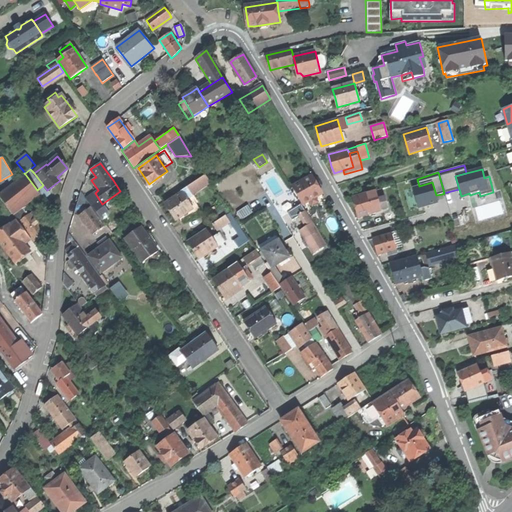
[(0,198),(13,214),(13,213),(19,209),(39,192),(37,190),(25,174),(0,194),(0,198)]
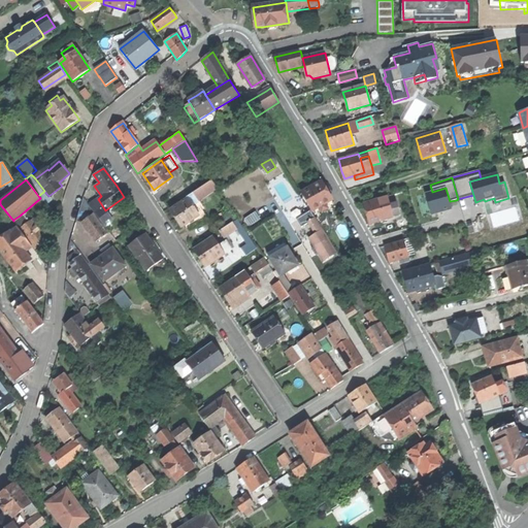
[(190,225),(204,216),(197,204),(200,202),(198,199),(217,188),(211,180),(187,198),(187,199),(170,210),(177,222),(182,228),(189,223),(190,225)]
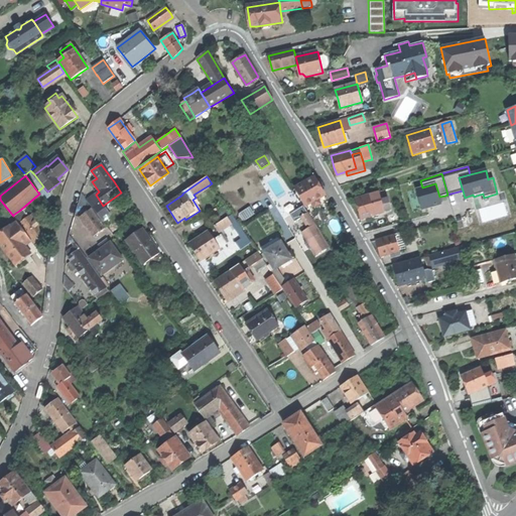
[(323,191),(314,177),(294,188),(304,206),(325,195),(323,191)]
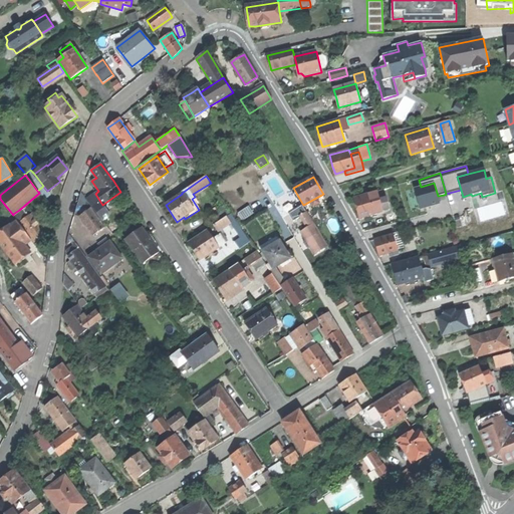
[(434,183),(421,187),(414,189),(420,208),(439,203),(438,196),(434,183)]
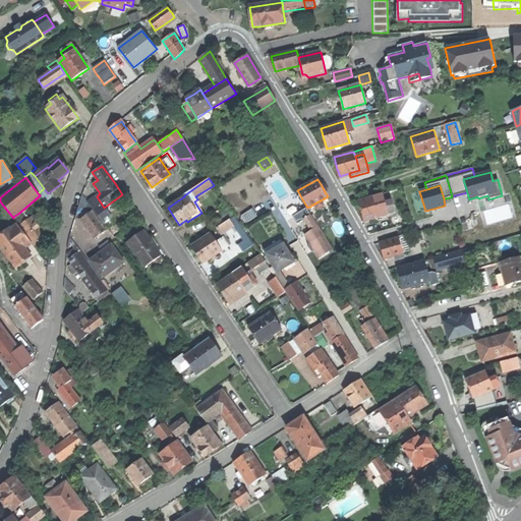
[(388,214),(388,213),(385,201),(383,194),(359,200),(362,213),(364,220),(388,214)]
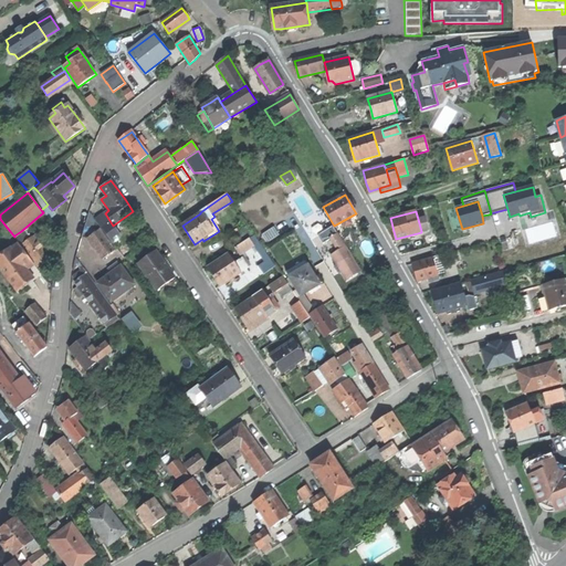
[(121,236),(113,226),(105,213),(96,220),(112,242),(121,236)]
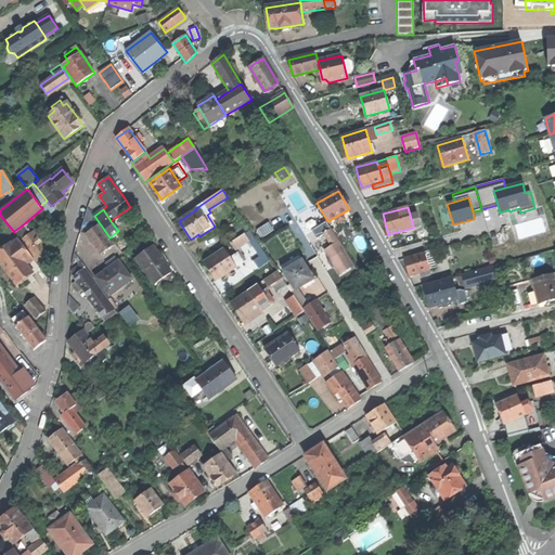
[(410,215),(413,227),(421,224),(417,213),(410,215)]
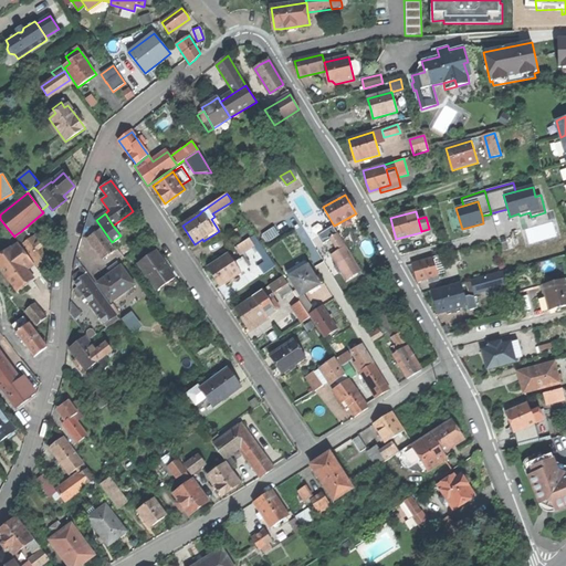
[(360,272),(334,226),(320,236),(324,243),(332,238),(339,251),(332,255),(337,265),(334,268),(336,270),(337,272),(341,271),(346,281),(360,272)]
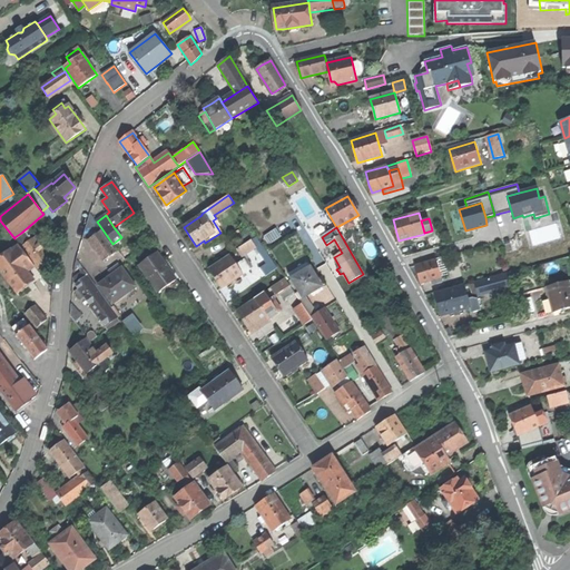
[(248,228),(235,237),(241,245),(254,235),(248,228)]
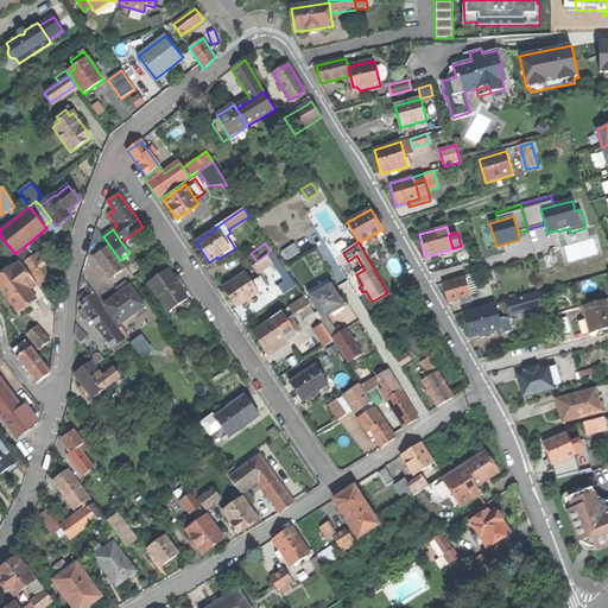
[(111,279),(124,270),(108,246),(94,255),(111,279)]
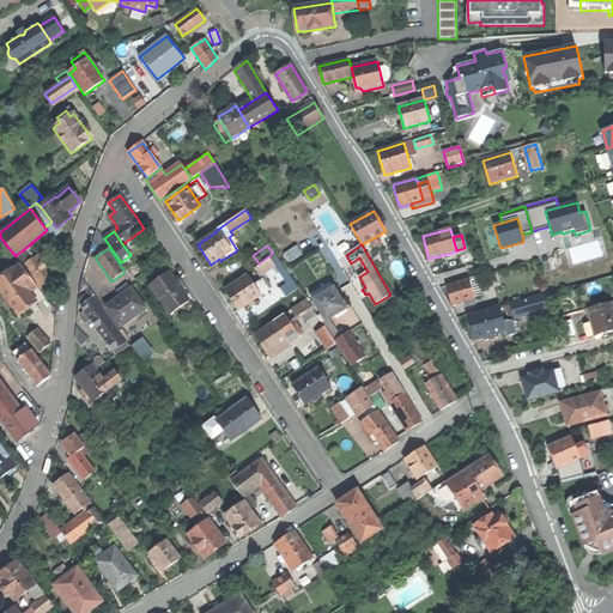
[(24,266),(34,259),(30,254),(28,255),(23,250),(16,255),(24,266)]
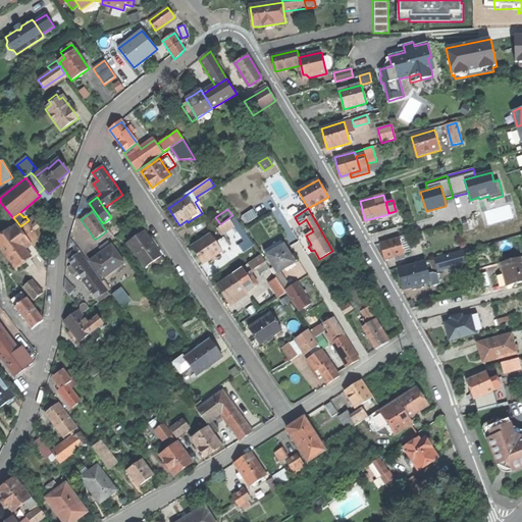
[(238,245),(243,252),(254,245),(235,217),(217,228),(221,235),(235,226),(238,232),(238,233),(243,242),(238,245)]
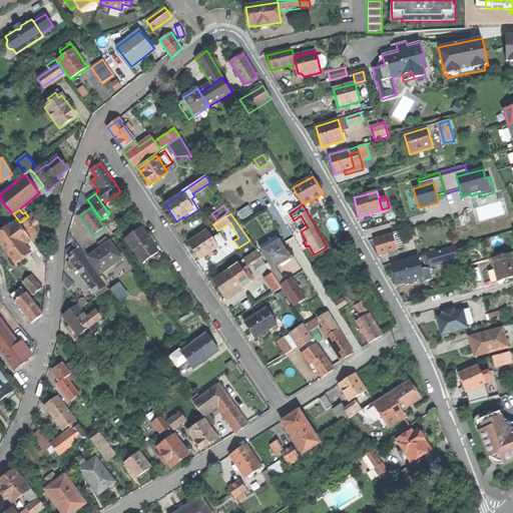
[(28,216),(20,222),(34,241),(41,236),(45,233),(31,214),(28,216)]
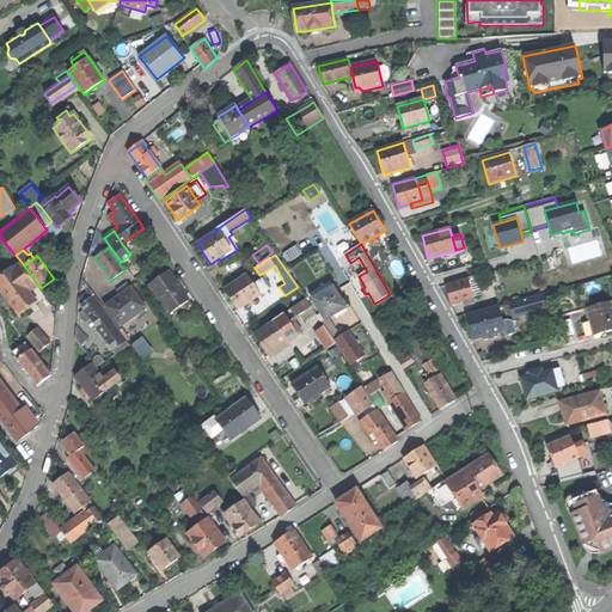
[(19,263),(0,277),(0,292),(16,312),(42,293),(19,263)]
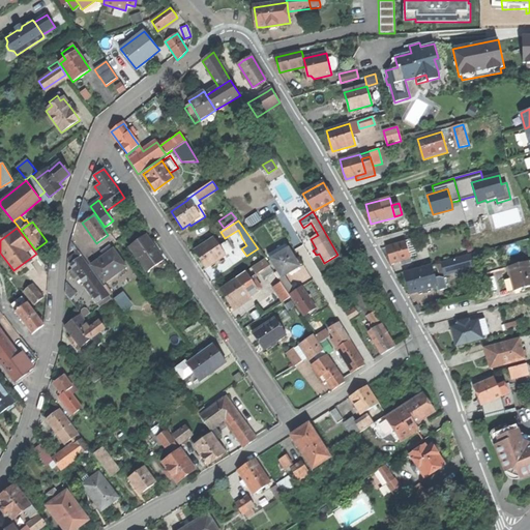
[(147,272),(164,261),(157,252),(146,236),(129,247),(147,272)]
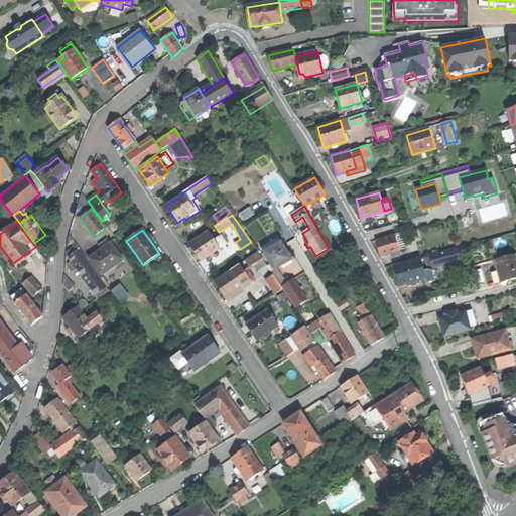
[(221,235),(214,240),(208,232),(188,245),(196,254),(200,261),(227,244),(221,235)]
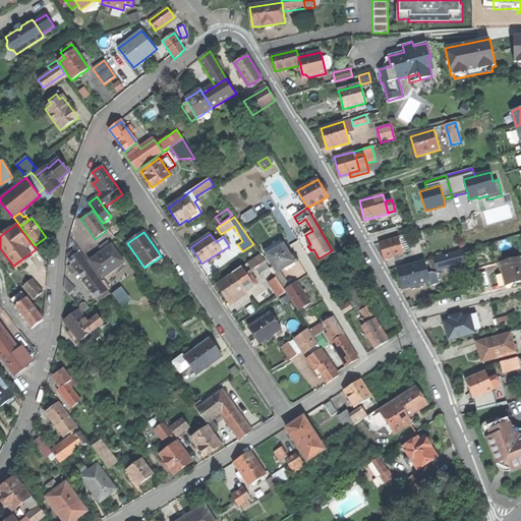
[(404,253),(399,237),(380,242),(383,251),(385,258),(404,253)]
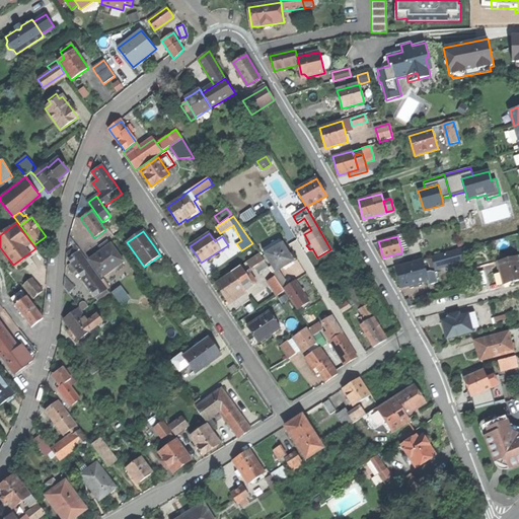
[(270,268),(278,280),(282,277),(277,271),(292,262),(287,252),(280,239),(263,249),(273,267),(270,268)]
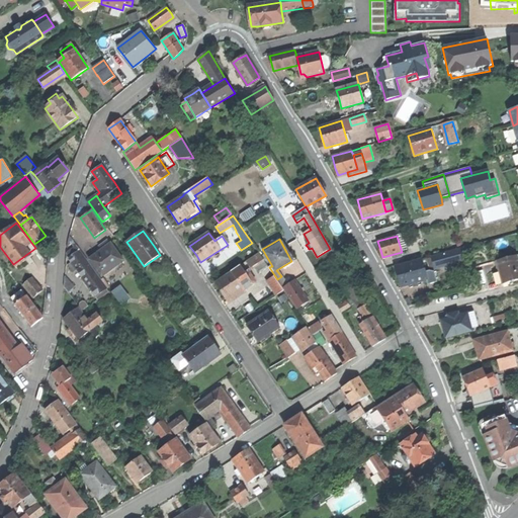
[(347,251),(355,246),(351,240),(343,245),(347,251)]
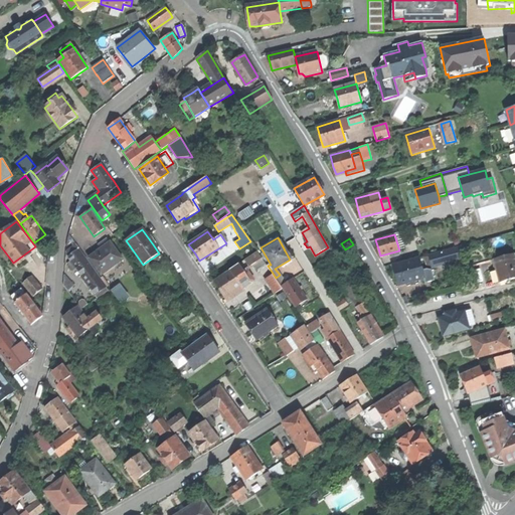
[(101,249),(110,243),(108,239),(99,246),(101,249)]
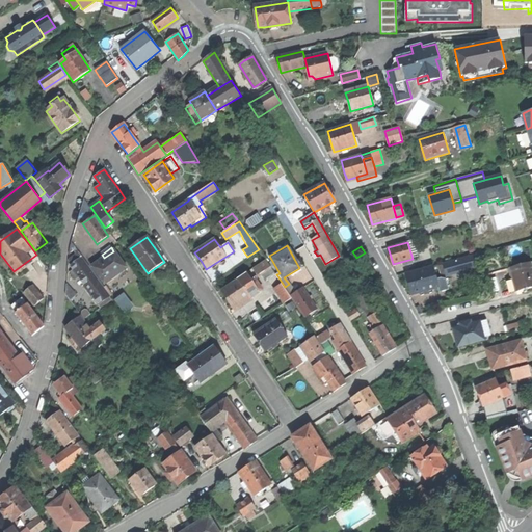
[(114,250),(113,251),(104,258),(102,259),(91,266),(104,284),(127,268),(114,250)]
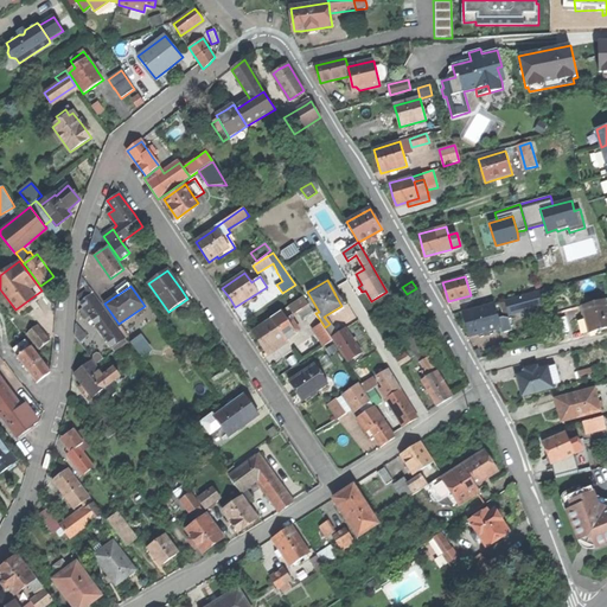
[(545,296),(551,295),(549,288),(543,289),(543,291),(505,301),(509,313),(547,302),(545,296)]
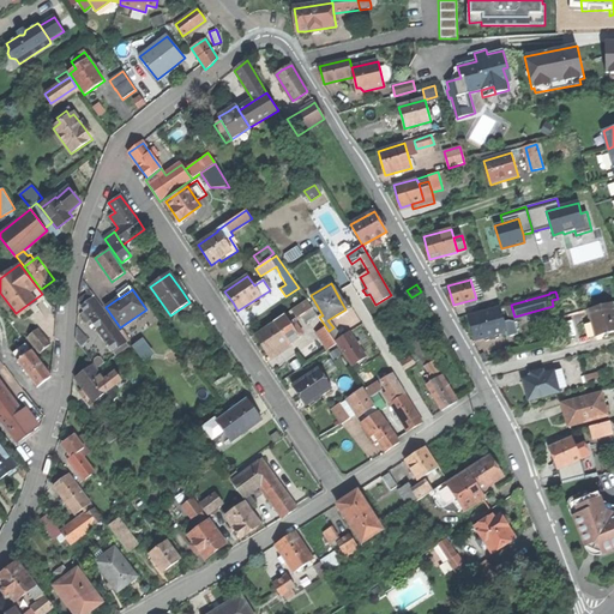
[(97,329),(109,320),(90,293),(82,299),(83,301),(80,302),(83,306),(82,307),(85,313),(90,319),(97,329)]
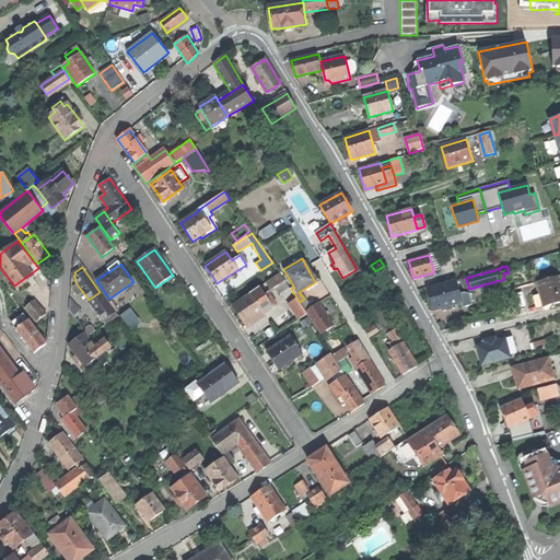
[(42,271),(38,268),(14,286),(18,290),(28,281),(42,271)]
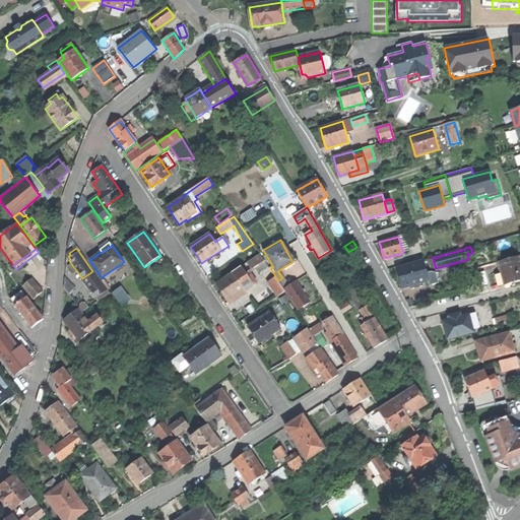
[(252,270),(264,262),(260,255),(248,264),(252,270)]
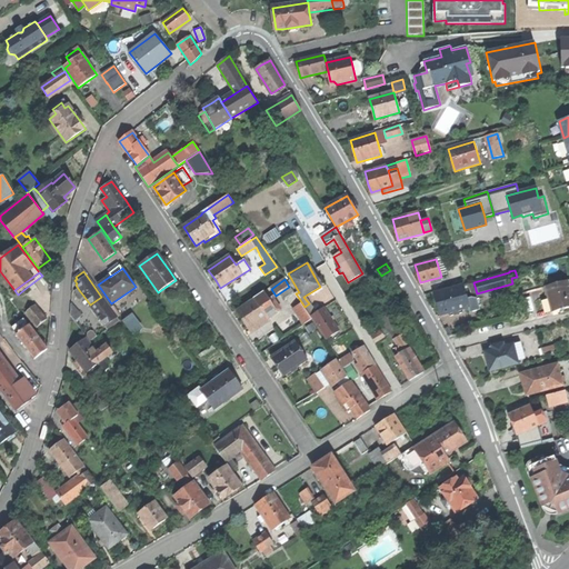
[(568,306),(568,282),(568,280),(546,286),(552,311),(563,308),(568,306)]
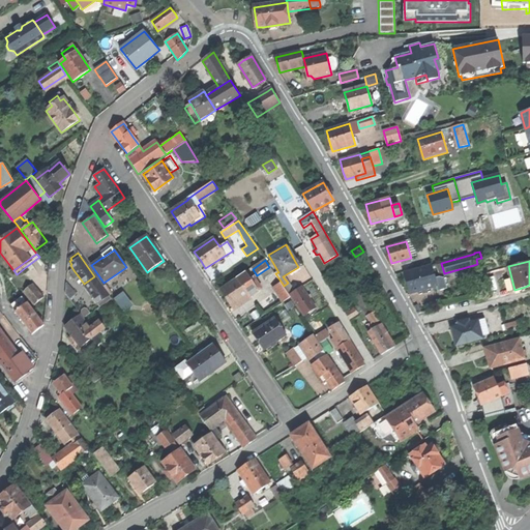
[(440,273),(435,275),(432,266),(405,273),(408,284),(411,293),(443,284),(440,273)]
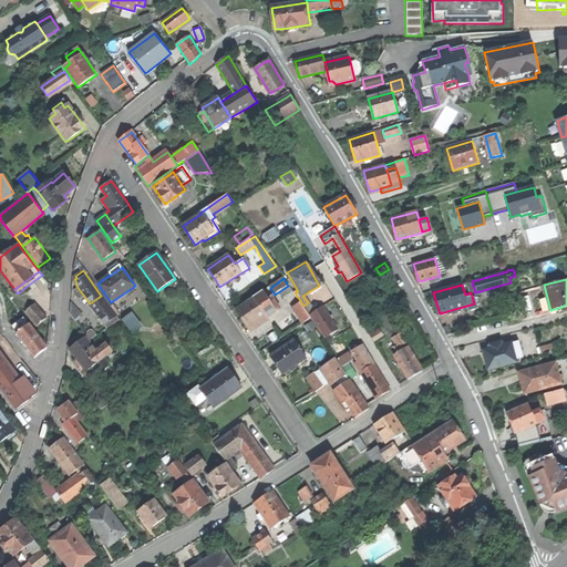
[(269,301),(263,291),(253,297),(254,298),(235,310),(243,321),(248,329),(258,322),(259,325),(268,320),(267,318),(279,310),(272,299),(269,301)]
